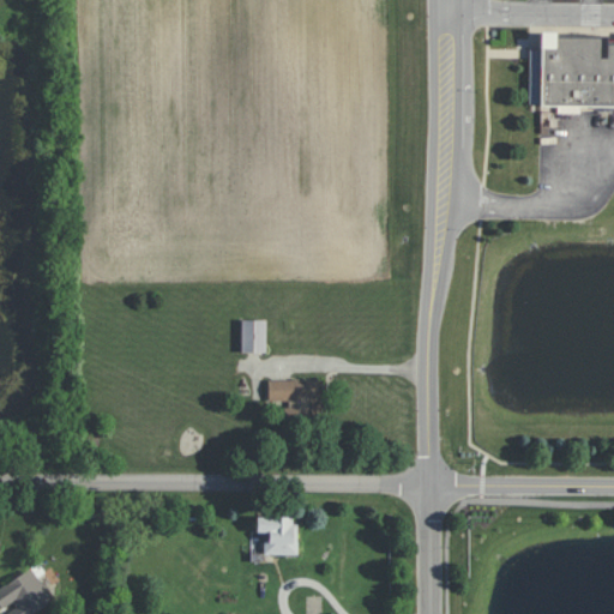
[(540,34),(540,106),(613,106),(613,43),(606,43),(606,35),(540,34)]
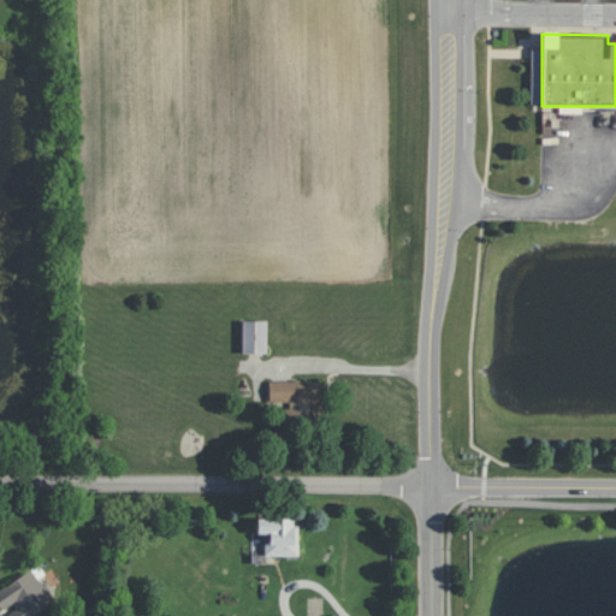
[(242,353),(267,354),(267,321),(242,320),(242,353)]
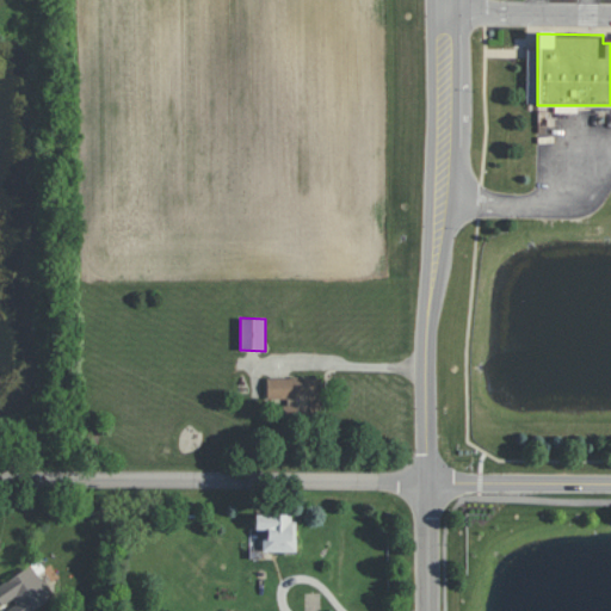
[(267,377),(267,399),(287,399),(287,413),(321,413),(321,377),(267,377)]
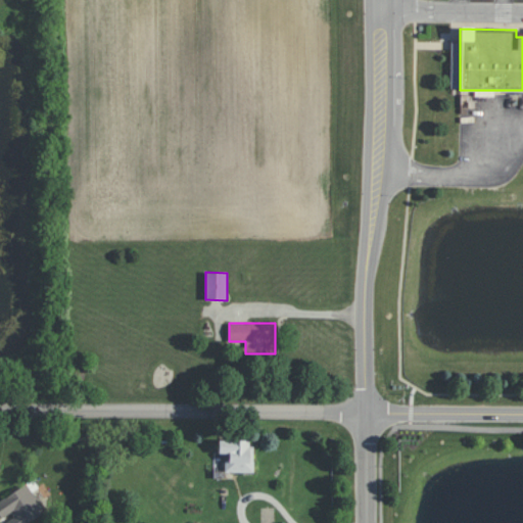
[(226,472),(253,473),(253,440),(219,440),(219,453),(227,453),(226,472)]
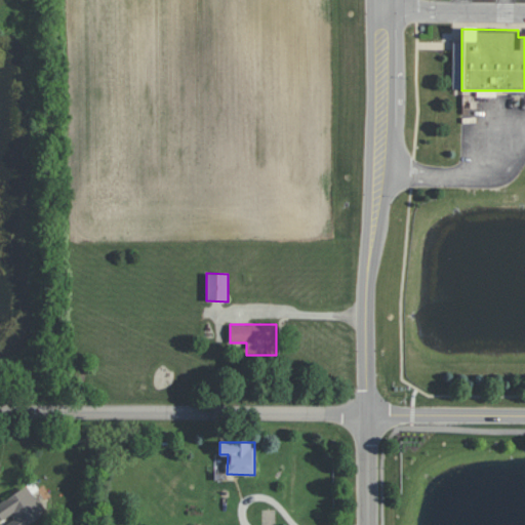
[(0,502),(0,518),(3,523),(4,522),(5,524),(28,524),(46,513),(26,485),(0,502)]
